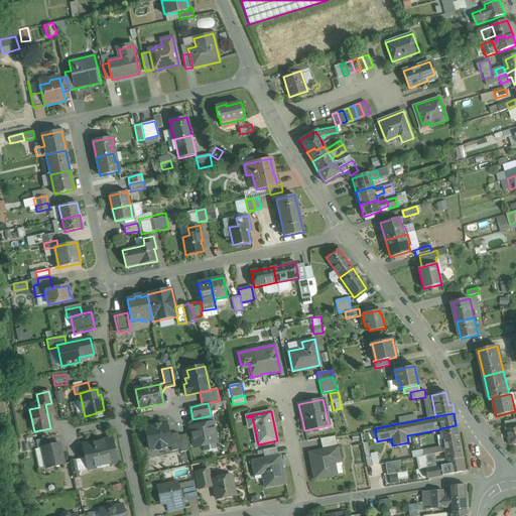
[(208,416),(194,419),(196,426),(190,427),(195,446),(217,442),(212,422),(210,423),(208,416)]
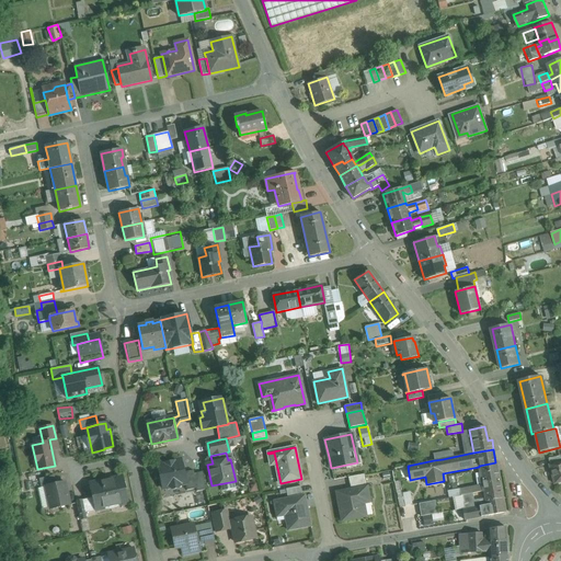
[(172,462),(167,465),(164,464),(157,465),(162,489),(168,487),(172,489),(178,488),(180,484),(185,483),(186,483),(184,472),(181,459),(173,461),(172,462)]
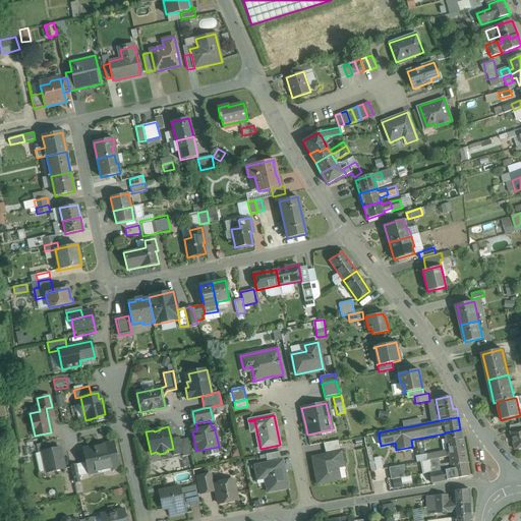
[(520,428),(511,431),(510,431),(515,450),(520,448),(520,428)]
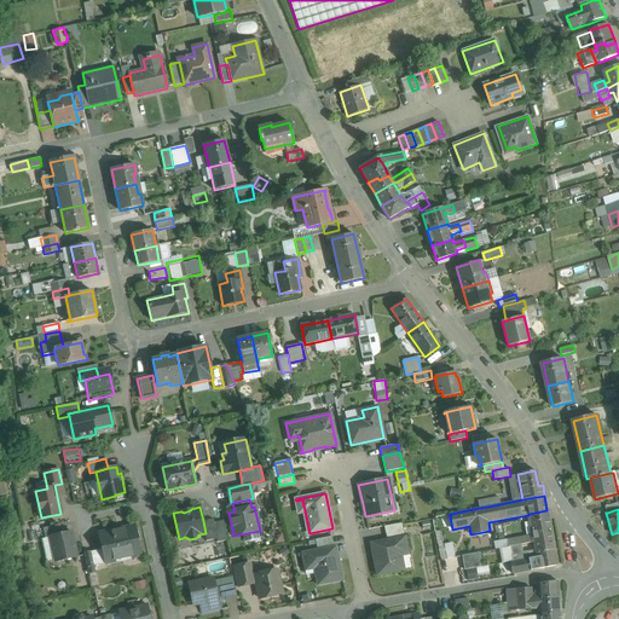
[(547,510),(528,514),(528,515),(532,536),(507,539),(508,547),(521,544),(533,542),(533,543),(553,539),(547,510)]
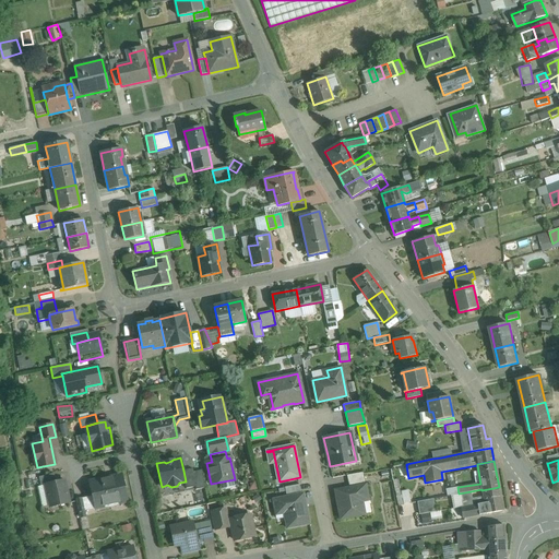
[(193,472),(192,468),(183,471),(186,482),(185,482),(186,488),(195,487),(195,490),(205,488),(201,470),(193,472)]
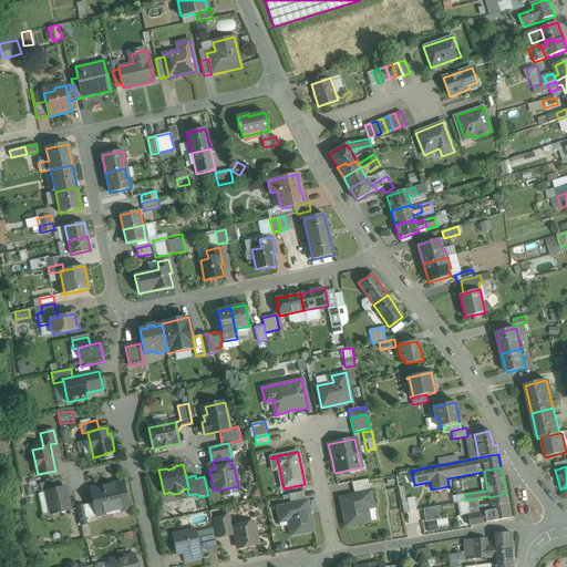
[(369,478),(352,482),(354,490),(370,487),(369,478)]
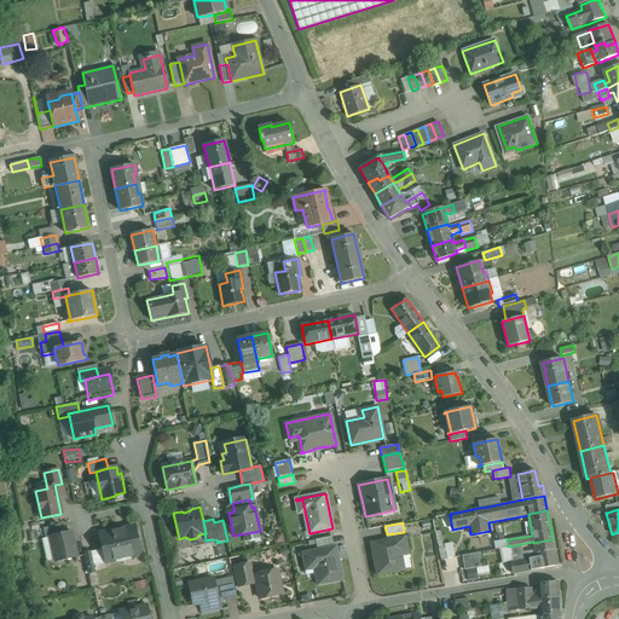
[(59,525),(44,528),(45,538),(50,537),(62,534),(59,525)]
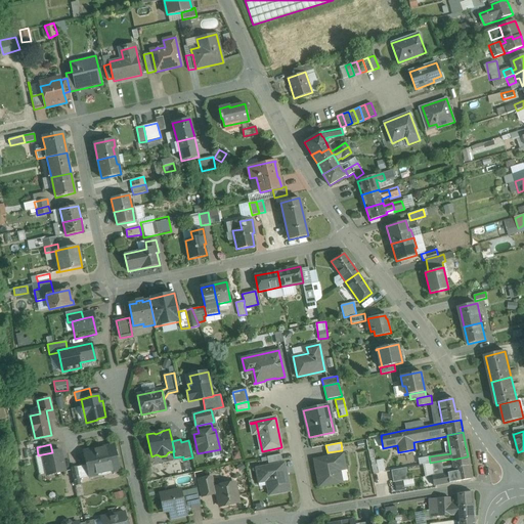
[(114,445),(84,451),(87,465),(89,477),(119,470),(114,445)]
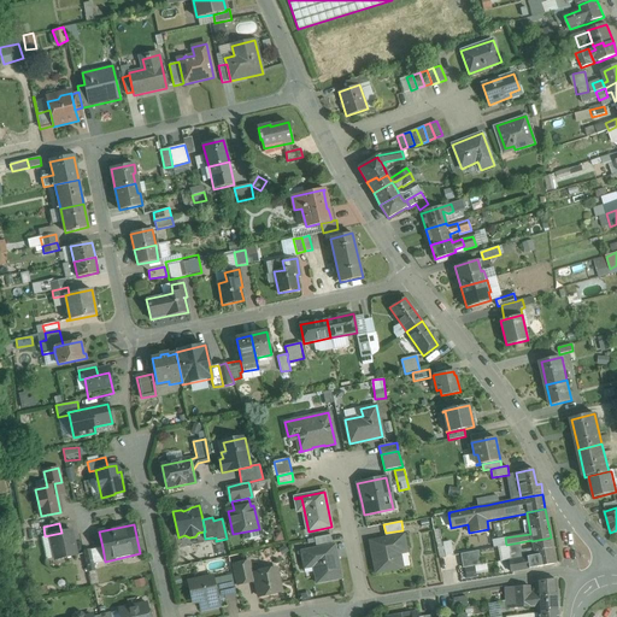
[(62,533),(50,535),(56,559),(77,554),(71,530),(62,533)]
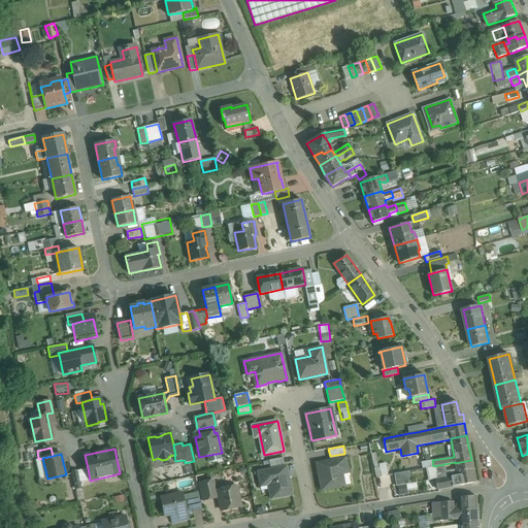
[(283,458),(269,460),(270,467),(284,464),(283,458)]
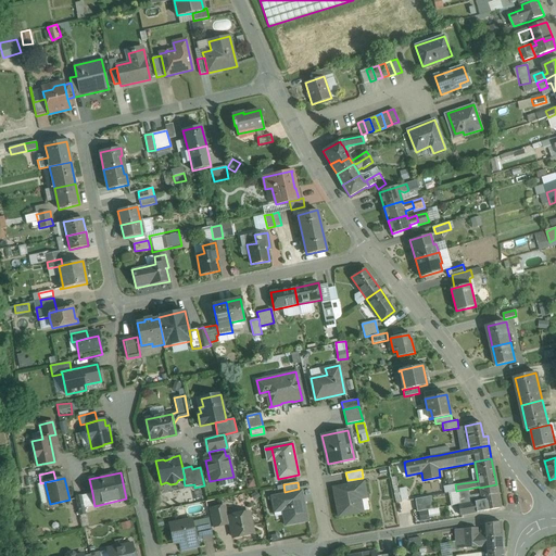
[(364,482),(333,488),(339,516),(363,512),(359,496),(366,495),(364,482)]
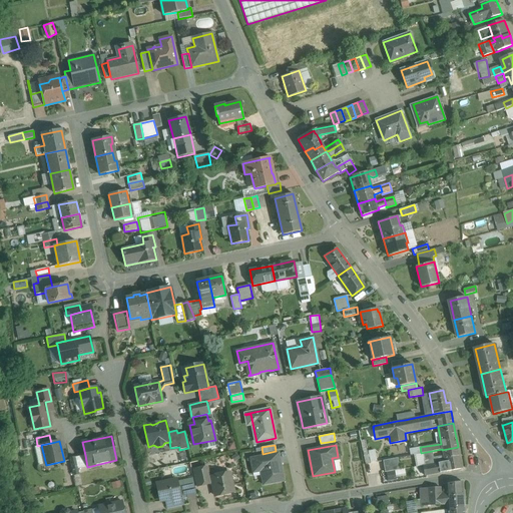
[(458,447),(442,450),(443,456),(433,458),(432,451),(423,453),(426,465),(431,464),(460,459),(458,447)]
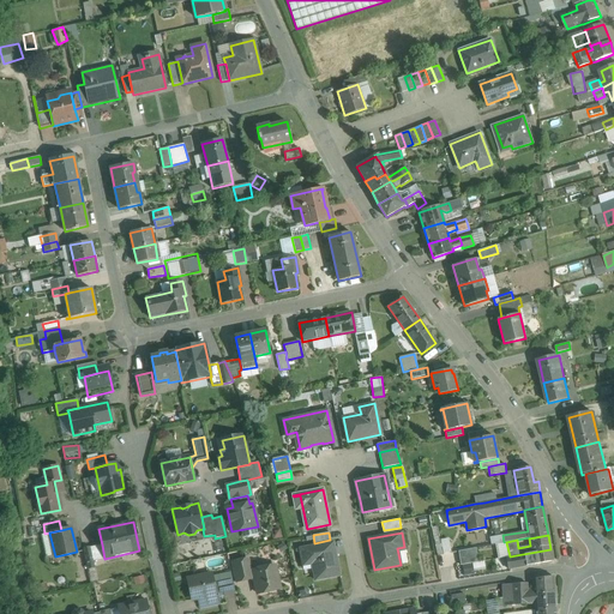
[(439,553),(451,552),(449,537),(438,539),(439,553)]
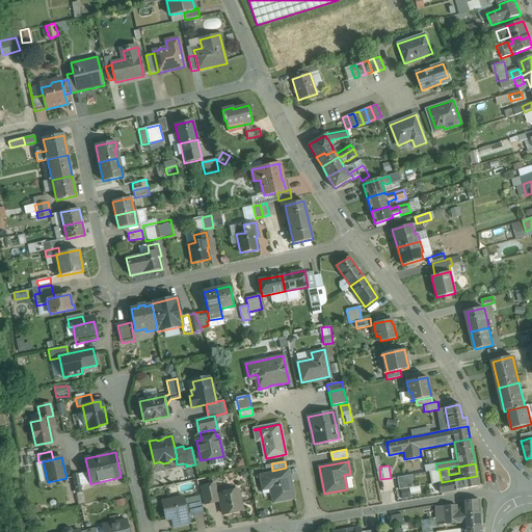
[(289,470),(260,475),(263,487),(270,486),(273,502),(294,499),(289,470)]
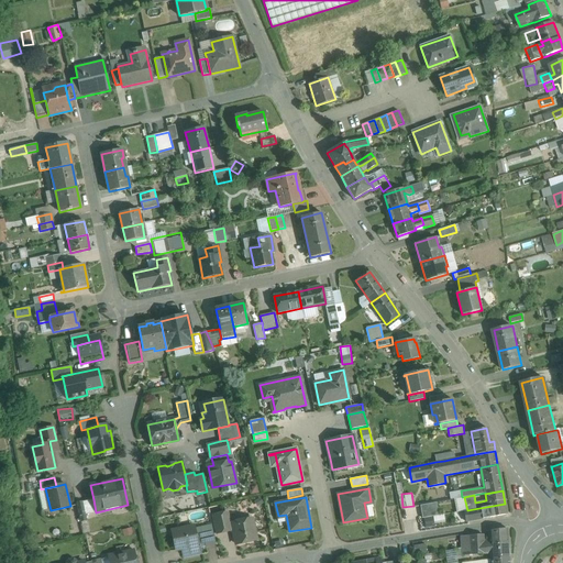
[(94,499),(84,501),(83,501),(76,503),(80,522),(87,521),(86,515),(96,512),(94,499)]
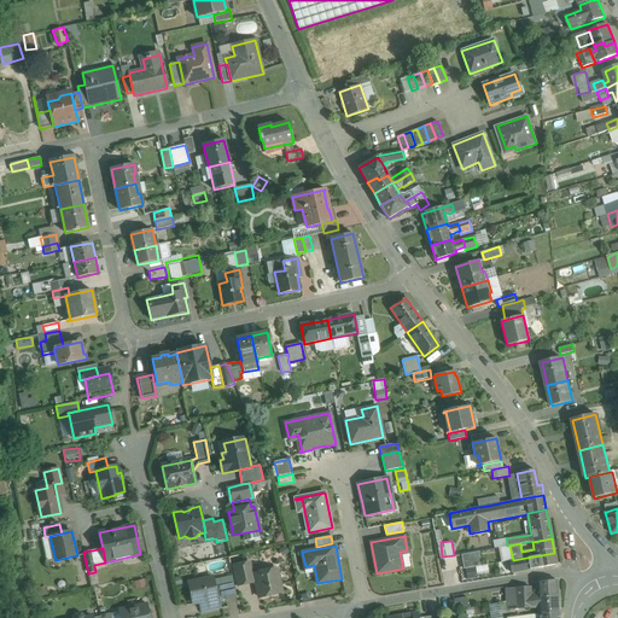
[(479,552),(461,555),(464,569),(482,566),(479,552)]
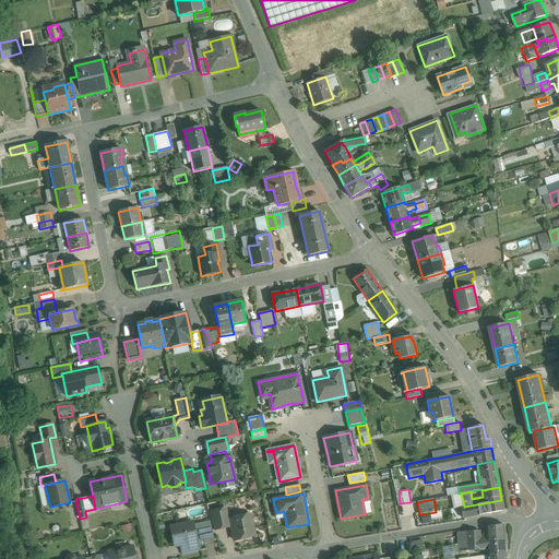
[(501,500),(477,504),(479,515),(503,511),(501,500)]
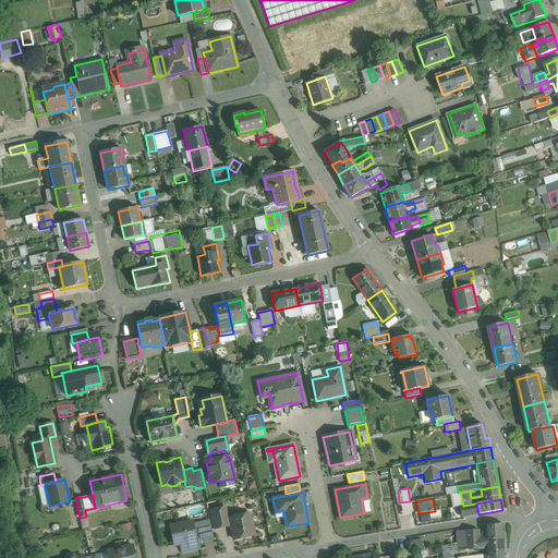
[(476,504),(469,505),(470,516),(478,514),(476,504)]
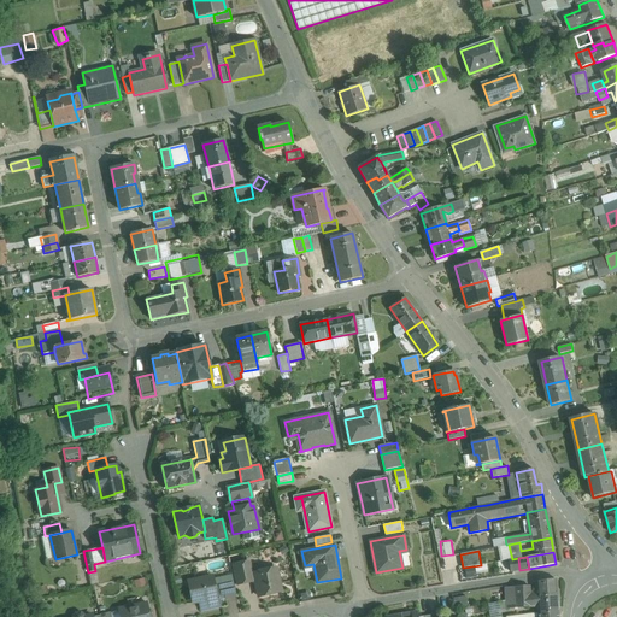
[(512,559),(510,559),(512,573),(519,570),(518,558),(512,559)]
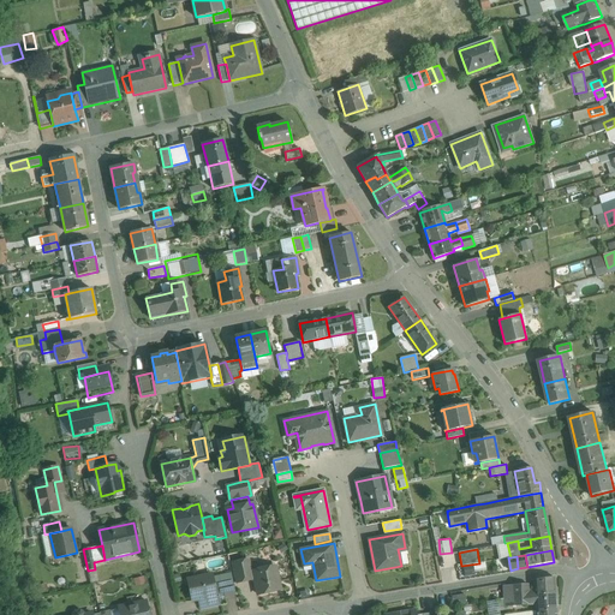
[(249,560),(233,563),(237,583),(252,579),(255,581),(252,572),(251,572),(249,560)]
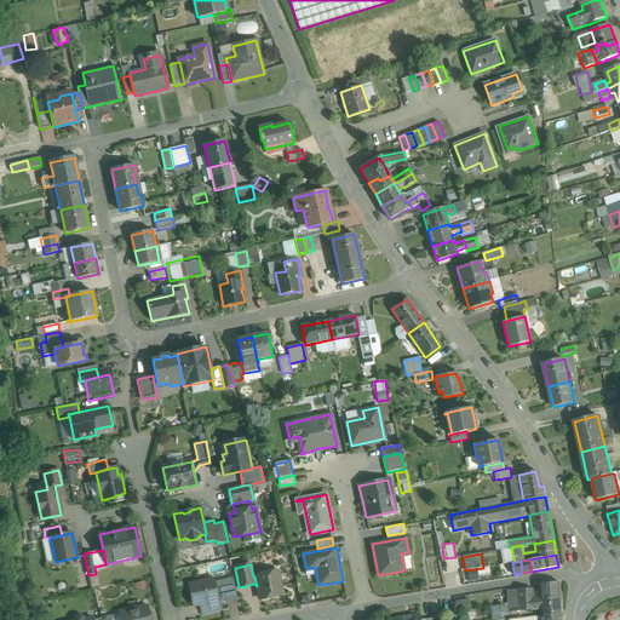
[(277,570),(254,577),(257,586),(260,600),(282,595),(277,570)]
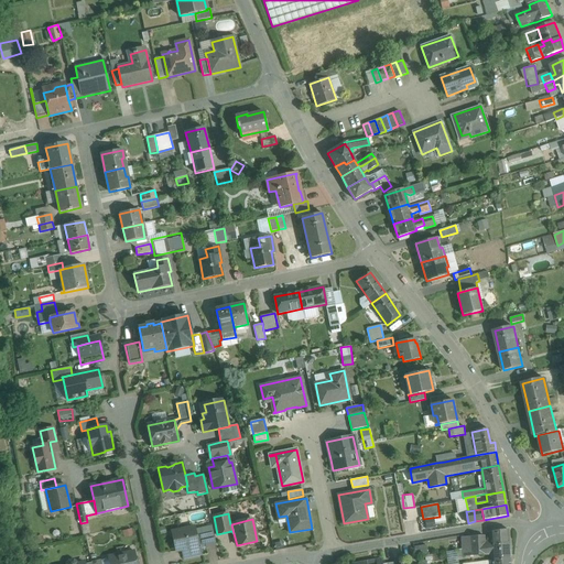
[(210,527),(194,530),(195,535),(205,533),(208,548),(215,545),(210,527)]
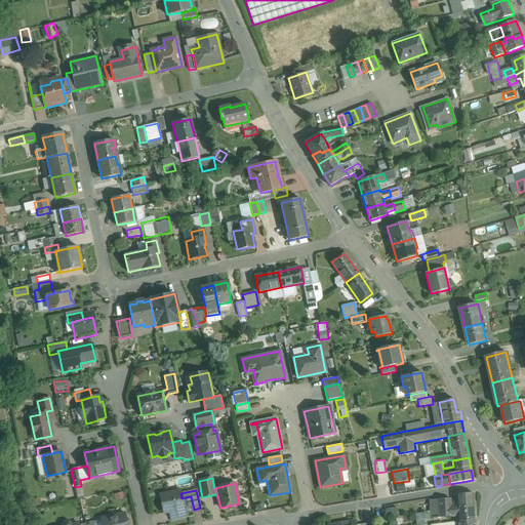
[(191,496),(182,498),(180,493),(179,491),(161,495),(164,513),(168,512),(179,509),(182,516),(189,515),(193,514),(192,510),(194,510),(191,496)]
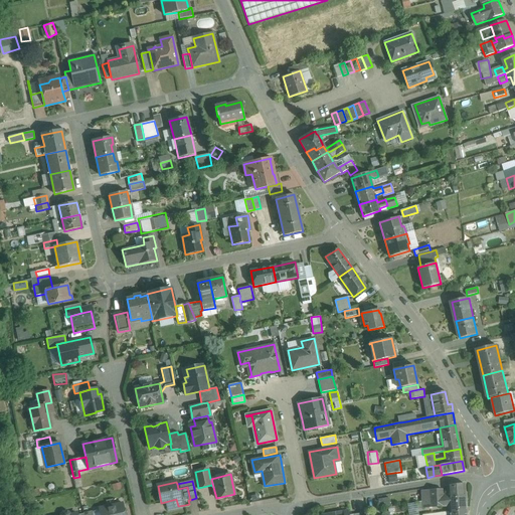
[(464,484),(447,486),(448,494),(443,494),(443,499),(465,496),(464,484)]
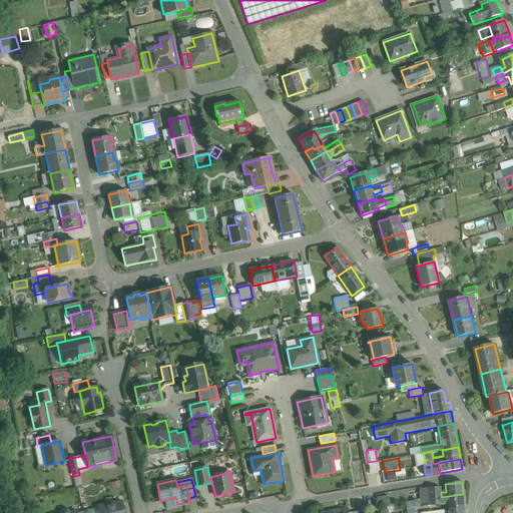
[(440,487),(428,488),(428,499),(441,497),(441,492),(440,487)]
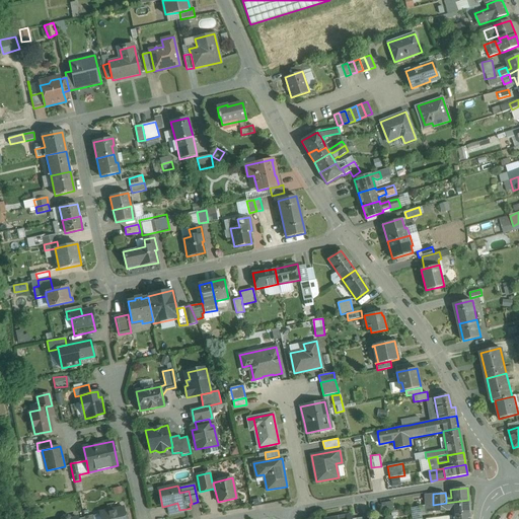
[(418,497),(410,498),(412,508),(419,507),(418,497)]
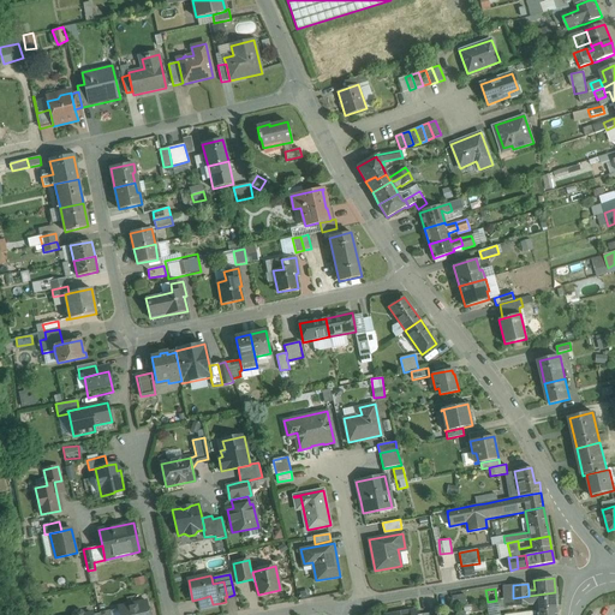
[(555,592),(529,596),(529,601),(535,599),(536,611),(556,609),(555,592)]
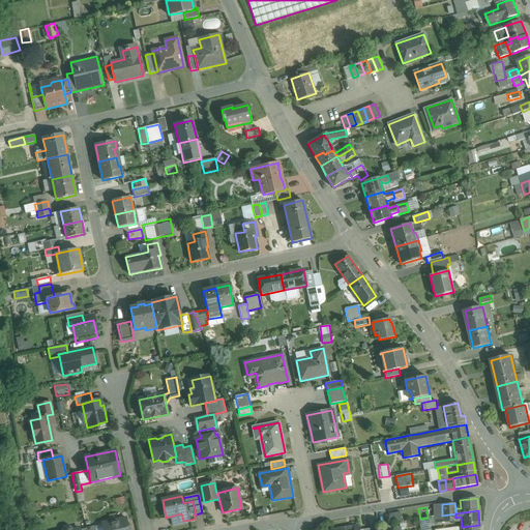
[(181,513),(170,517),(172,526),(183,523),(183,521),(181,513)]
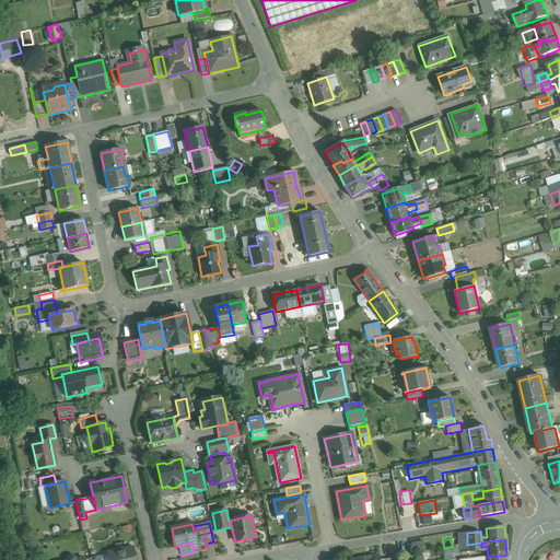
[(481,543),(467,545),(468,551),(481,551),(481,547),(481,543)]
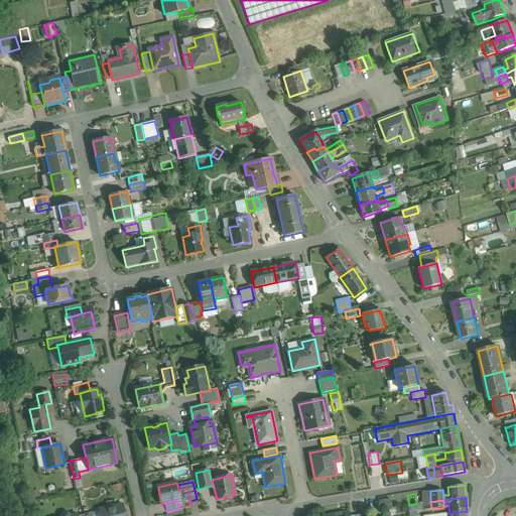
[(430,502),(422,503),(423,515),(431,514),(431,508),(430,502)]
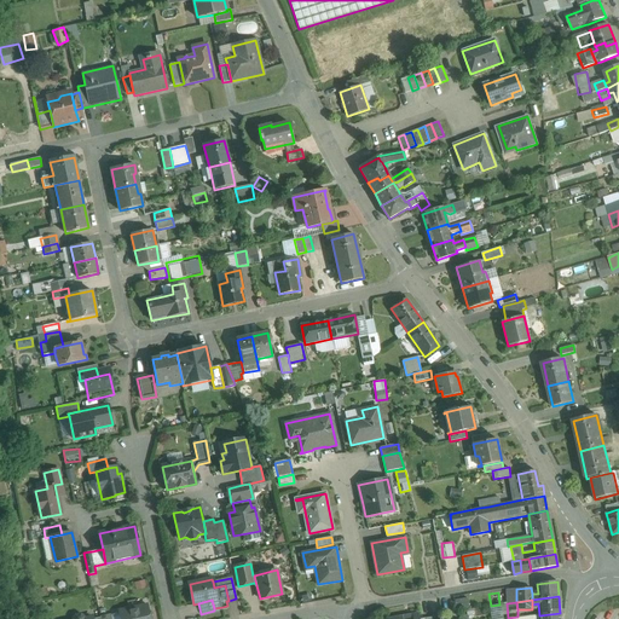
[(139,609),(129,612),(129,608),(119,611),(120,614),(111,615),(111,618),(150,618),(149,611),(142,612),(139,609)]
